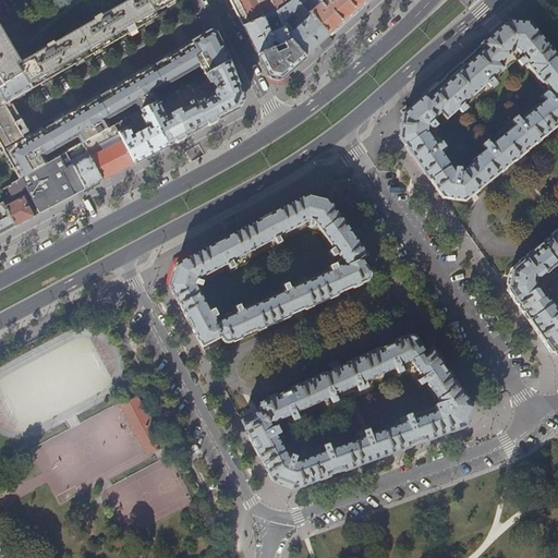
[(0,81),(3,86),(23,74),(32,89),(158,16),(155,12),(177,0),(129,0),(101,16),(100,14),(94,19),(95,20),(53,44),(53,43),(47,46),(48,47),(19,65),(0,31),(0,81)]
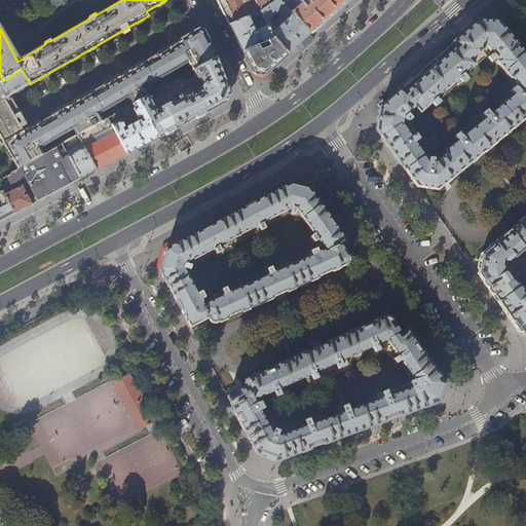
[(216,0),(221,7),(229,26),(235,23),(261,11),(276,0),(216,0)]
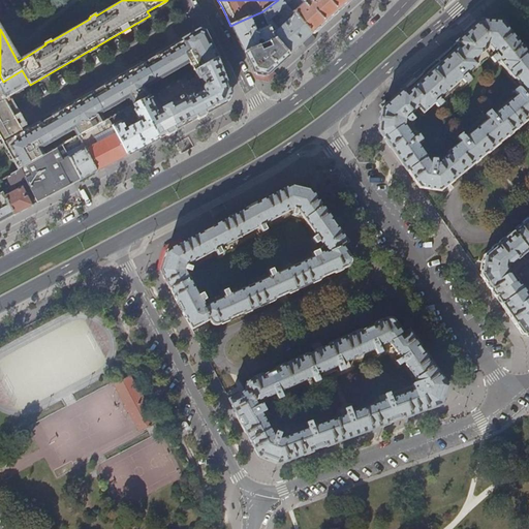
[(281,0),(278,0),(262,11),(263,14),(269,26),(275,39),(289,55),(300,45),(312,34),(292,11),(285,4),(281,0)]
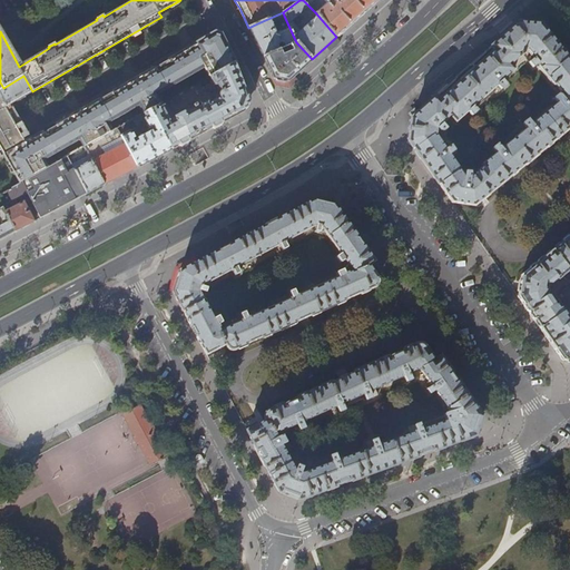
[(328,0),(315,12),(336,37),(360,17),(376,0),(328,0)]
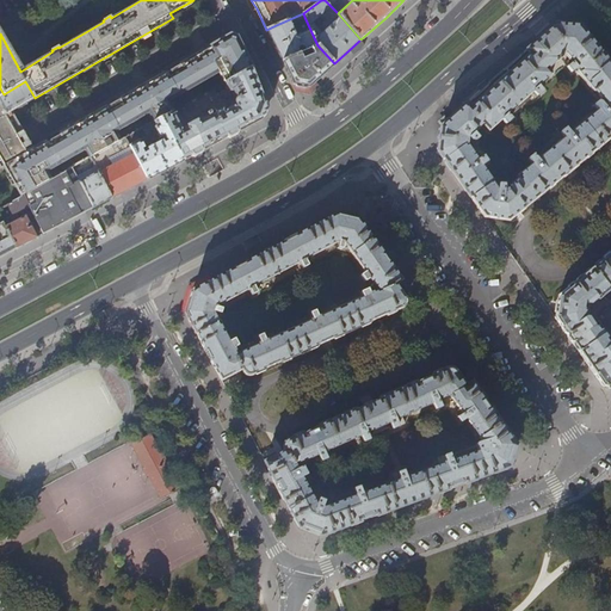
[(292,22),(304,17),(303,13),(273,26),(266,30),(275,44),(283,62),(300,54),(297,48),(303,45),(306,51),(312,48),(318,45),(310,30),(296,36),(295,31),(296,31),(292,22)]
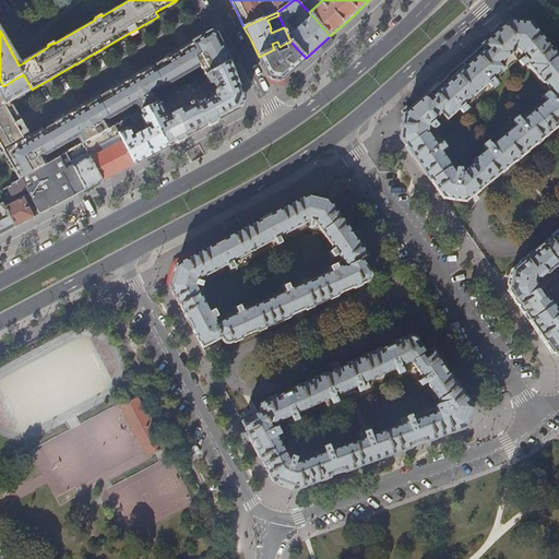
[(515,161),(524,154),(523,153),(539,141),(558,125),(558,59),(543,39),(530,24),(508,22),(458,68),(454,71),(451,73),(451,74),(404,117),(401,139),(409,151),(433,185),(443,199),(463,202),(515,159),(515,161)]
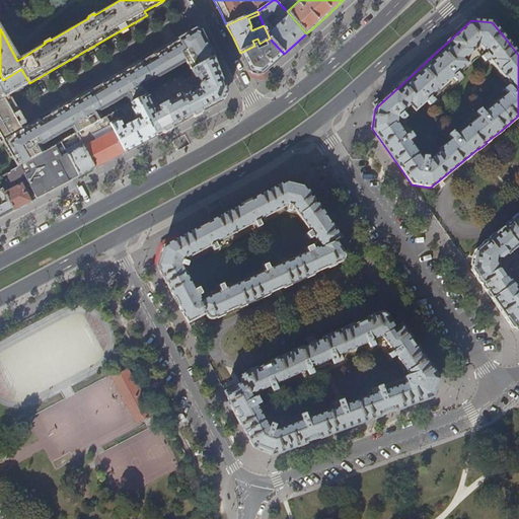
[(115,112),(131,102),(132,103),(138,99),(148,94),(191,70),(214,57),(201,31),(196,29),(193,31),(173,43),(123,72),(70,102),(36,122),(29,126),(2,141),(17,168),(20,166),(62,142),(62,143),(77,134),(107,117),(116,113),(115,112)]
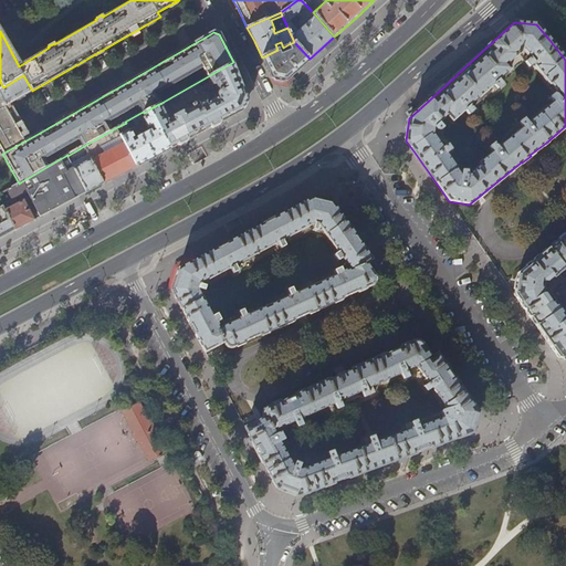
[(294,42),(289,44),(291,49),(282,52),(281,49),(278,50),(262,58),(272,77),(286,80),(297,70),(310,59),(294,42)]
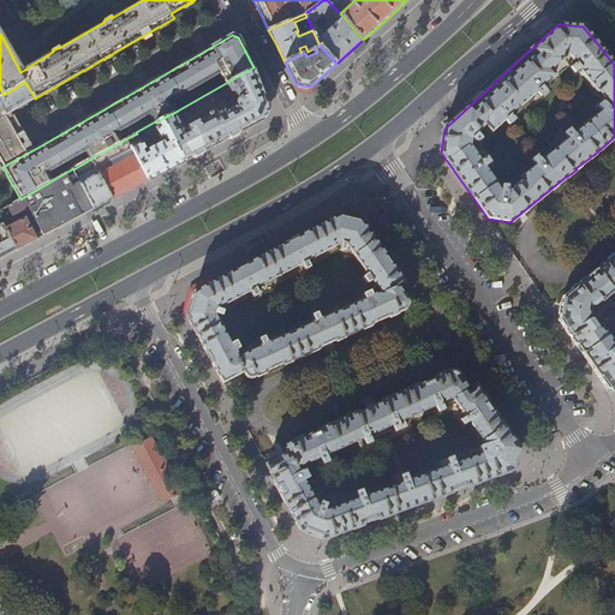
[(269,106),(254,67),(226,83),(231,94),(234,91),(238,100),(237,102),(238,105),(227,111),(226,108),(213,114),(212,112),(208,114),(204,114),(198,117),(197,120),(198,123),(185,129),(175,112),(163,118),(185,161),(203,151),(238,133),(263,120),(269,106)]
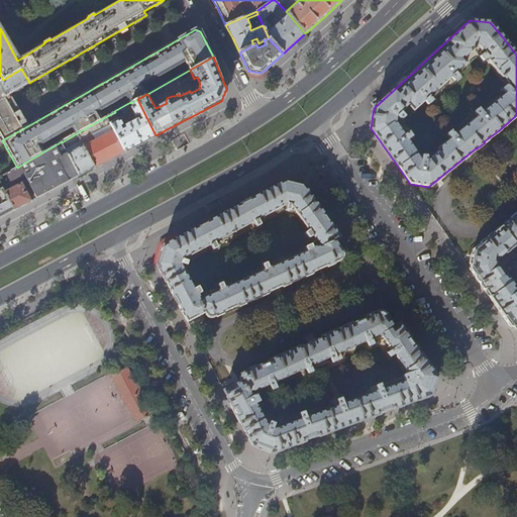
[(19,107),(11,93),(29,83),(21,69),(3,80),(0,81),(0,118),(2,117),(19,107)]
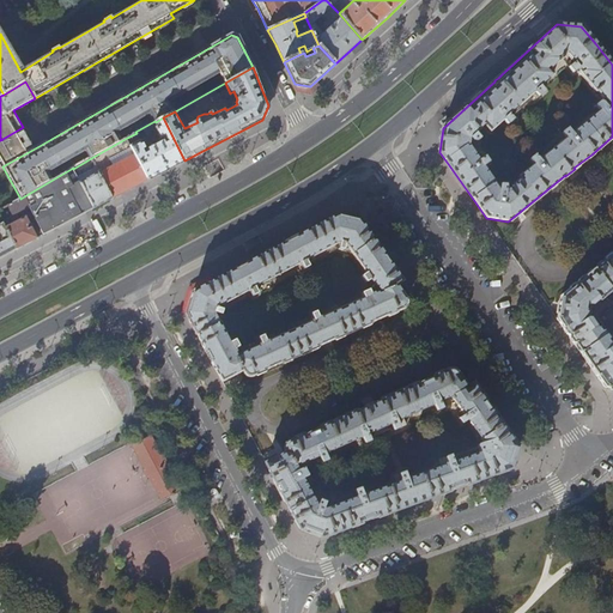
[(156,122),(155,121),(135,132),(137,133),(127,138),(149,180),(167,170),(184,161),(163,117),(156,122)]
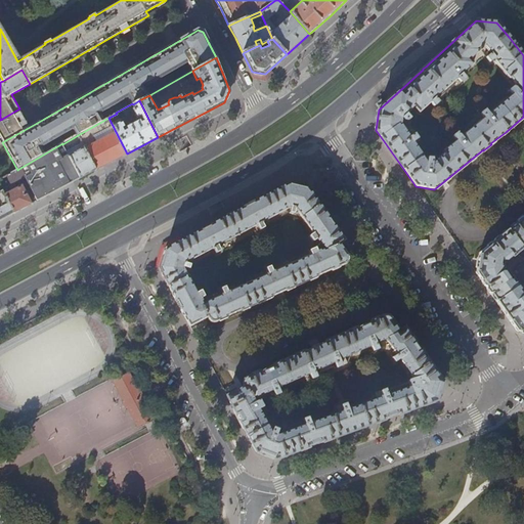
[(25,118),(19,108),(2,119),(0,120),(0,138),(2,142),(30,127),(25,118)]
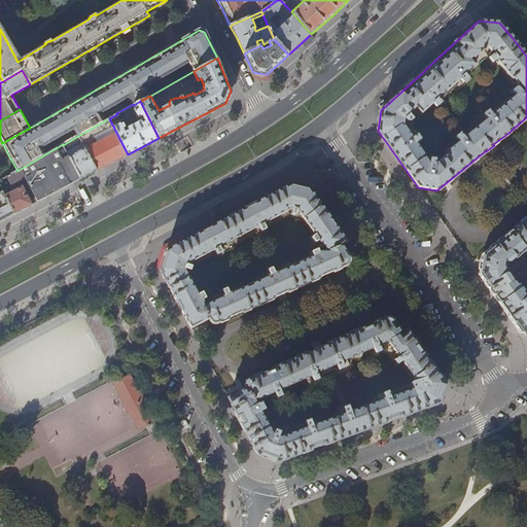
[(128,154),(109,118),(78,136),(81,141),(97,171),(111,164),(128,154)]
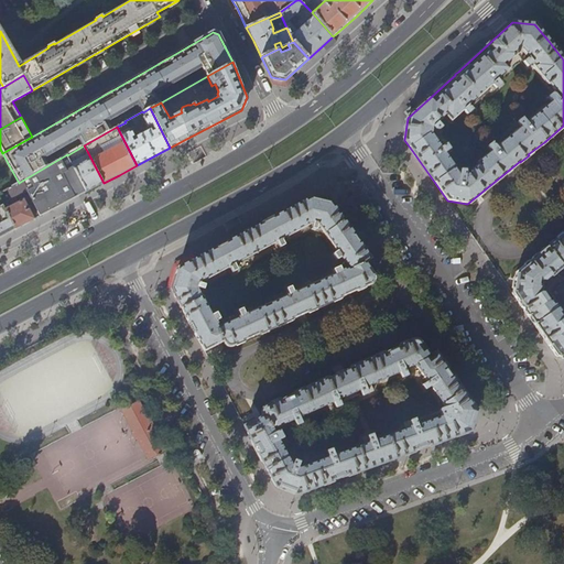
[(83,163),(74,167),(86,192),(96,187),(104,183),(87,151),(78,154),(83,163)]
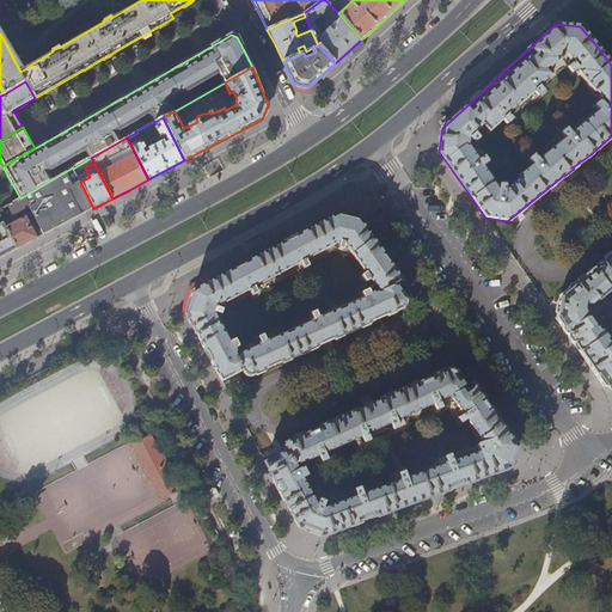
[(80,182),(73,169),(73,167),(24,196),(30,207),(44,234),(68,221),(93,208),(80,182)]
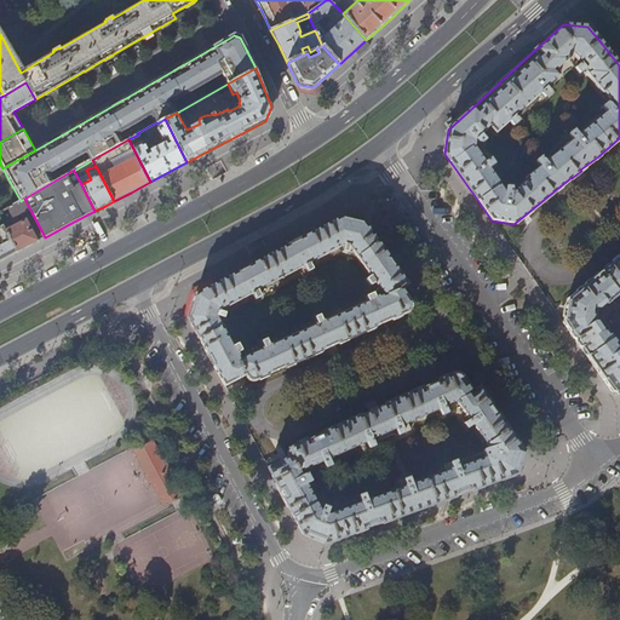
[(30,210),(24,199),(21,201),(7,208),(12,217),(16,218),(30,210)]
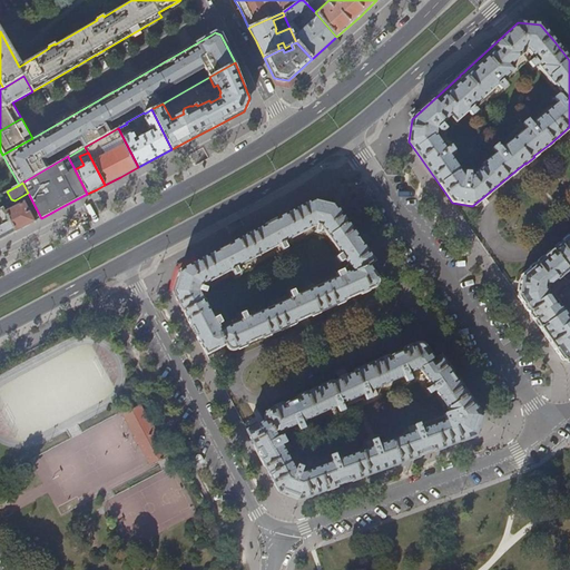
[(376,286),(377,284),(377,282),(377,279),(369,266),(374,262),(355,234),(340,212),(335,205),(313,200),(278,218),(219,249),(179,271),(174,292),(178,301),(199,340),(207,354),(225,344),(226,347),(228,350),(232,350),(235,350),(273,333),(341,303),(375,287),(376,286)]
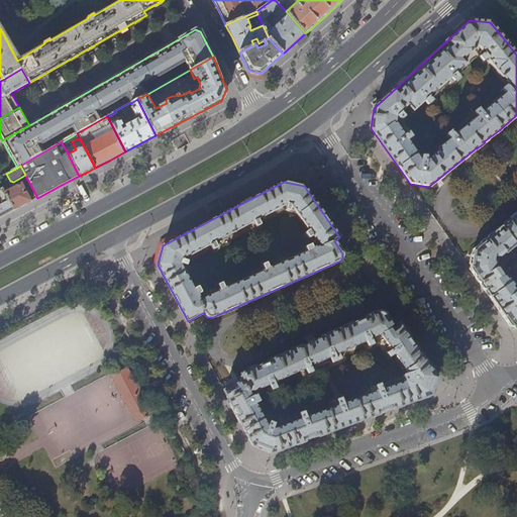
[(21,183),(4,192),(14,210),(23,205),(31,201),(21,183)]
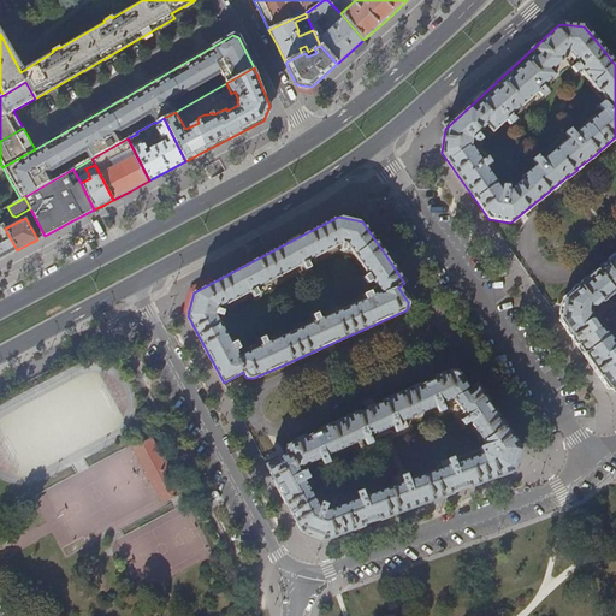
[(0,259),(7,255),(17,250),(5,229),(3,224),(0,225),(0,259)]
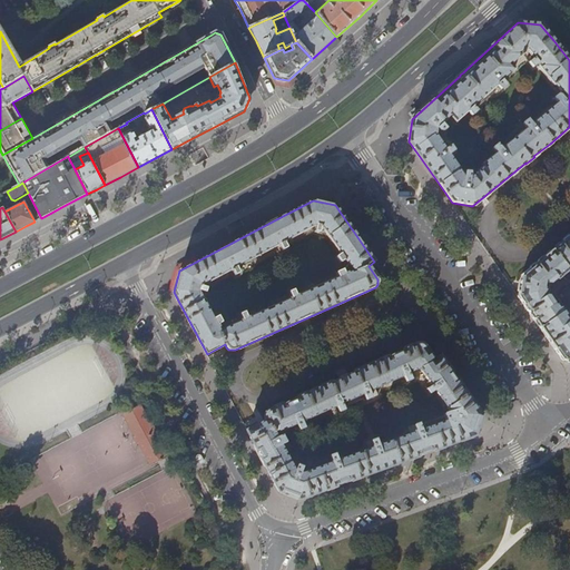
[(569,234),(521,274),(519,285),(518,297),(553,347),(562,361),(569,361),(569,234)]
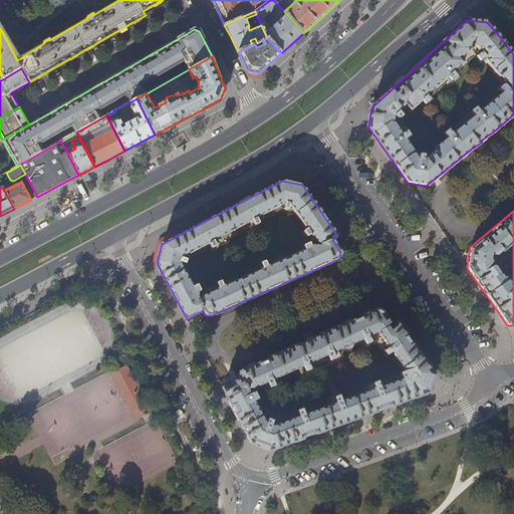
[(429,392),(434,375),(434,373),(420,353),(397,321),(392,325),(387,318),(381,311),(378,310),(375,310),(336,328),(267,359),(241,370),(240,372),(239,374),(239,377),(240,378),(223,389),(231,404),(252,443),(270,451),(301,440),(336,427),(390,408),(428,394),(428,392),(429,392)]
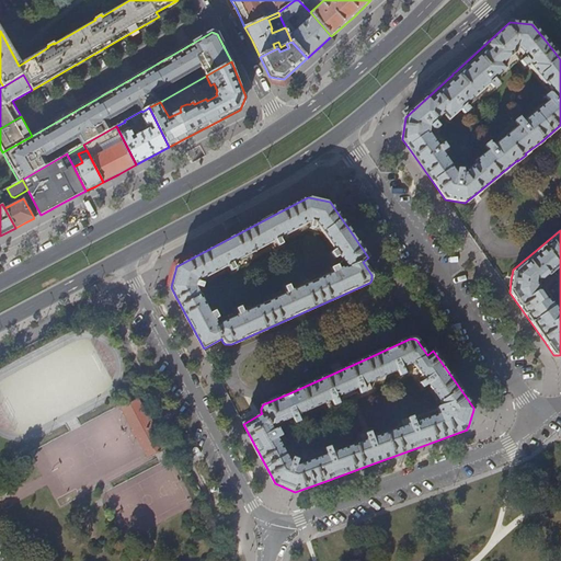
[(121,407),(148,458),(164,449),(137,398),(121,407)]
